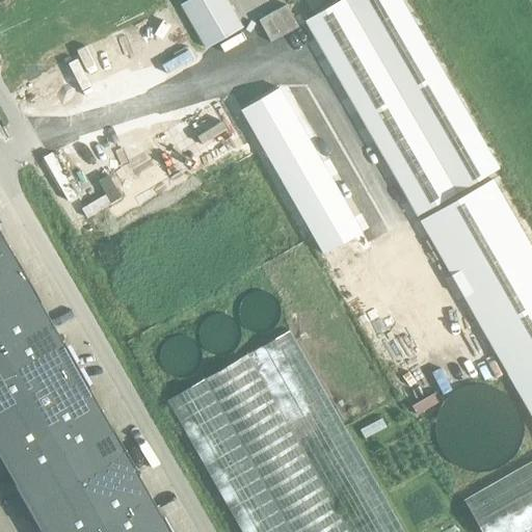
[(241,28),(224,0),(187,0),(181,4),(206,48),(241,28)]
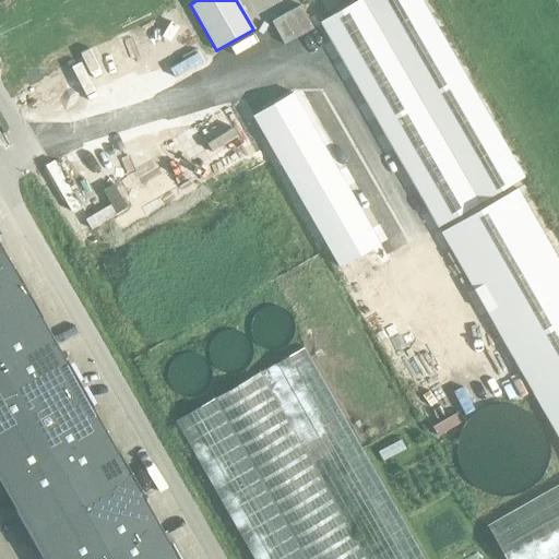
[(436,226),(523,177),(420,0),(358,0),(318,23),(436,226)]
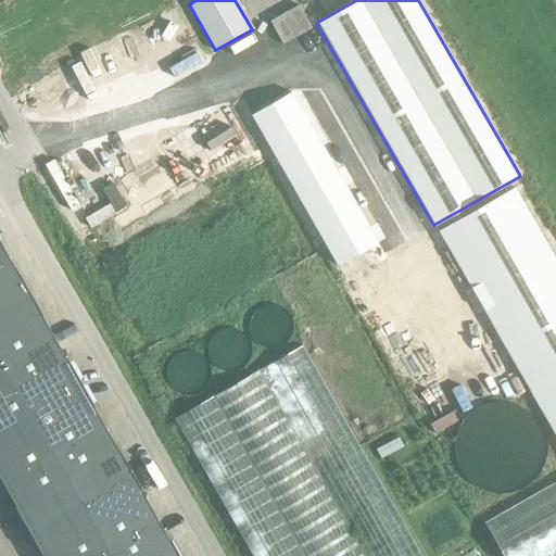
[(287,45),(298,71),(328,60),(317,33),(287,45)]
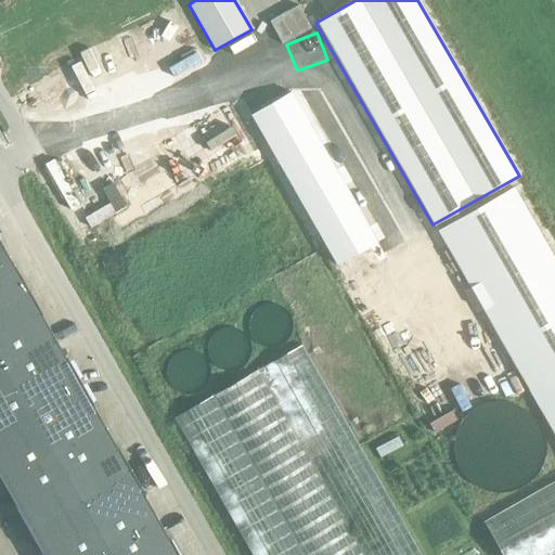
[(337,263),(376,242),(265,47),(224,69),(337,263)]
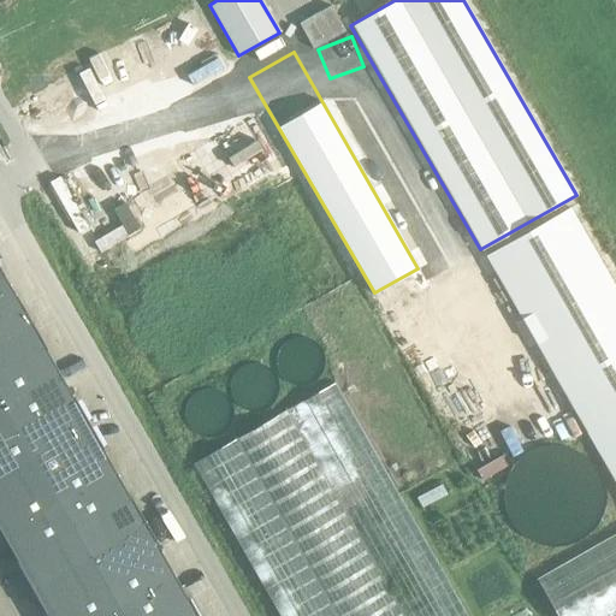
[(467,615),(276,278),(217,309),(179,242),(163,213),(119,237),(80,167),(36,191),(157,400),(278,615),(467,615)]
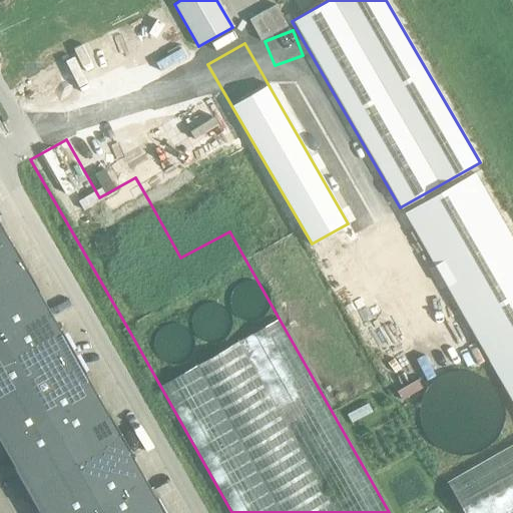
[(512,512),(512,240),(474,173),(405,212),(512,403),(512,443),(446,482),(464,512),(512,512)]
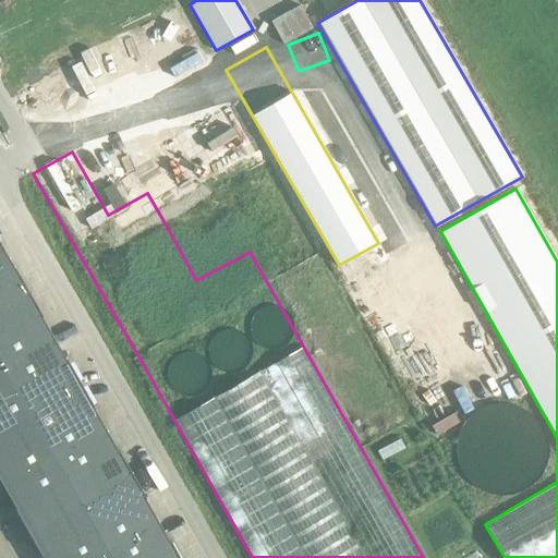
[(0,480),(16,509),(15,510),(43,557),(43,556),(44,557),(180,557),(171,542),(170,542),(158,520),(145,498),(146,498),(119,450),(119,451),(106,429),(94,407),(68,361),(68,360),(67,360),(41,316),(43,316),(16,269),(16,268),(15,269),(0,242),(0,480)]
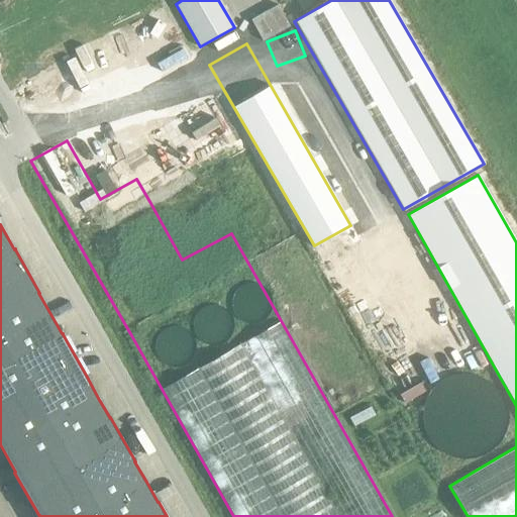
[(495,417),(496,410),(495,402),(493,395),(491,391),(486,385),(480,380),(473,377),(466,375),(460,374),(455,375),(447,377),(440,380),(435,384),(430,390),(427,395),(425,402),(424,409),(425,416),(426,422),(429,428),(434,434),(439,439),(445,442),(451,445),(457,446),(463,445),(472,444),(479,441),(485,436),(490,430),(493,424),(495,417)]
